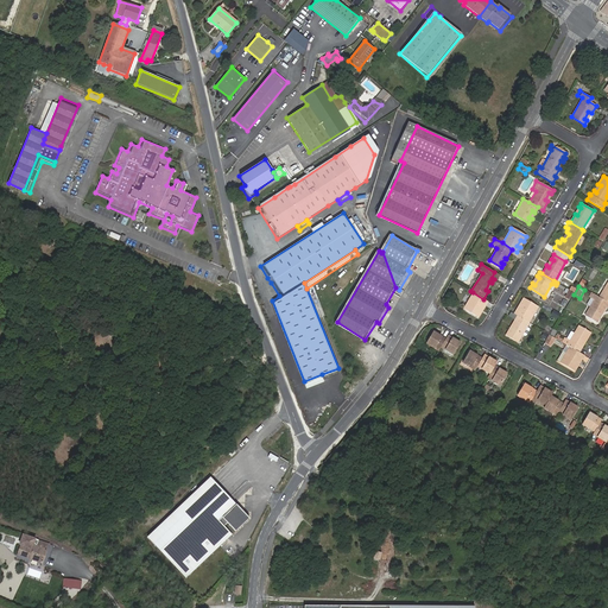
[(483,299),(473,292),(464,309),(479,317),(481,312),(477,311),(482,303),(486,305),(488,302),(483,299)]
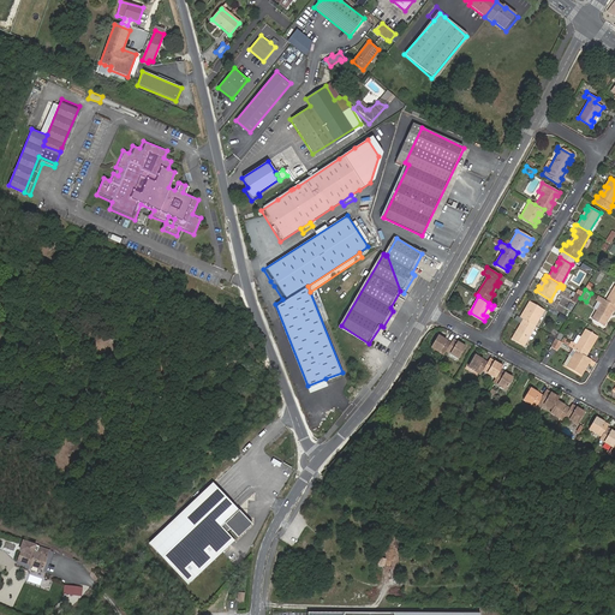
[(614,305),(605,300),(597,296),(595,299),(601,304),(592,317),(604,326),(607,321),(604,320),(608,312),(610,315),(614,306),(614,305)]
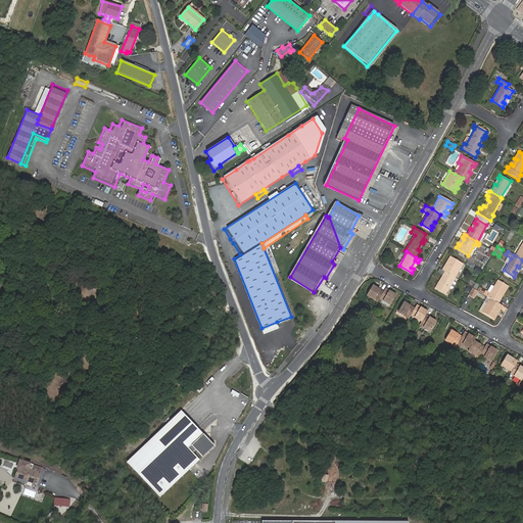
[(444,266),(442,270),(444,271),(455,277),(463,264),(450,256),(448,259),(450,262),(447,267),(444,266)]
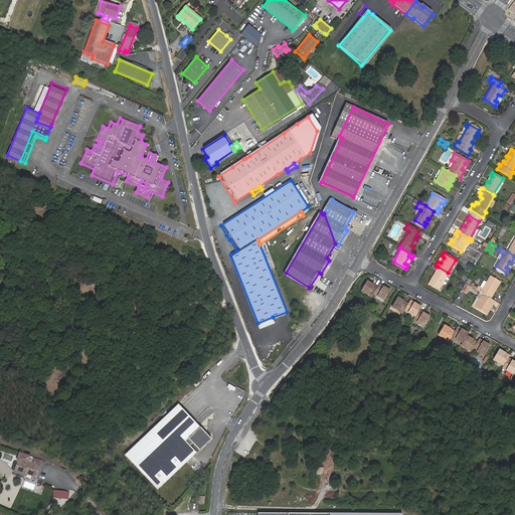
[(448,273),(438,267),(435,274),(436,275),(433,281),(431,280),(428,284),(439,289),(446,278),(448,273)]
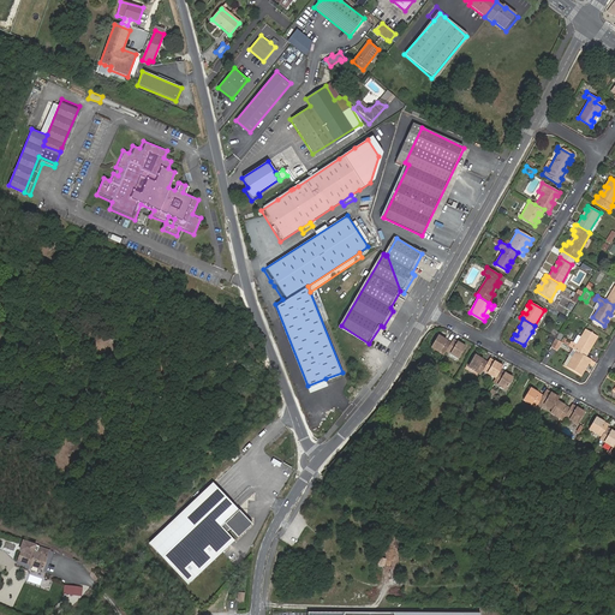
[(575,350),(586,356),(590,348),(589,347),(592,341),(595,341),(597,336),(585,329),(581,336),(577,345),(573,342),(571,341),(567,345),(573,347),(575,350)]
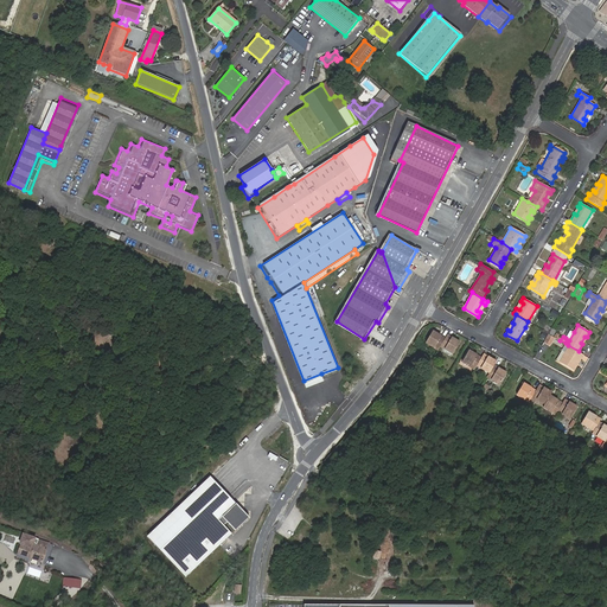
[(426,343),(438,350),(440,346),(445,337),(433,331),(426,343)]
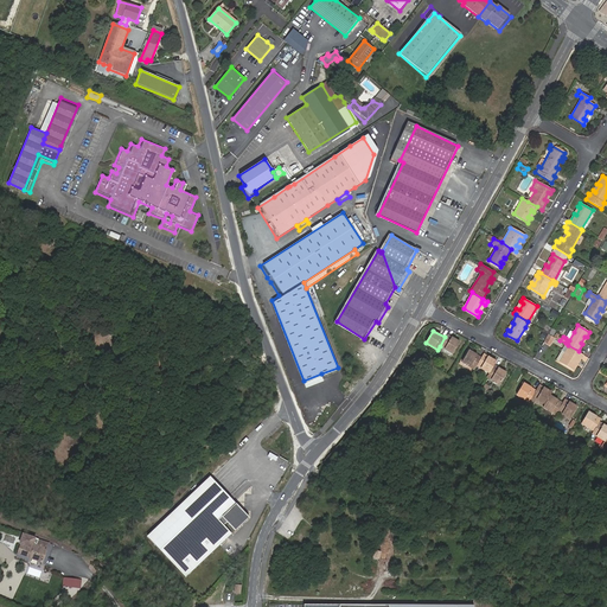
[(554,337),(548,333),(544,340),(550,344),(554,337)]
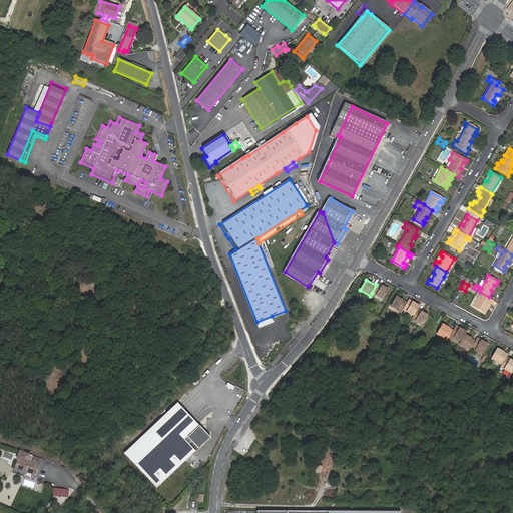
[(389,289),(378,283),(376,285),(372,293),(383,299),(389,289)]
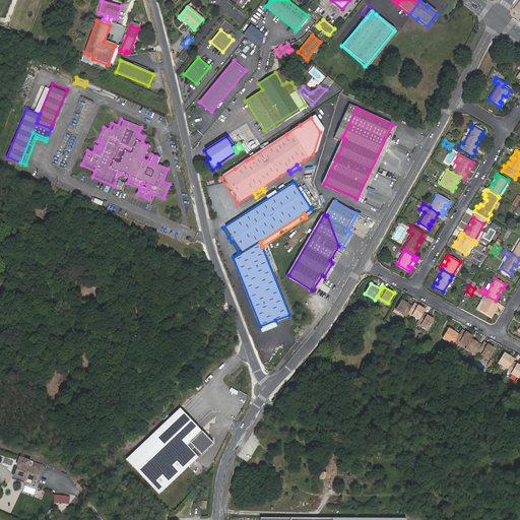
[(484,294),(476,308),(479,309),(486,296),(484,294)]
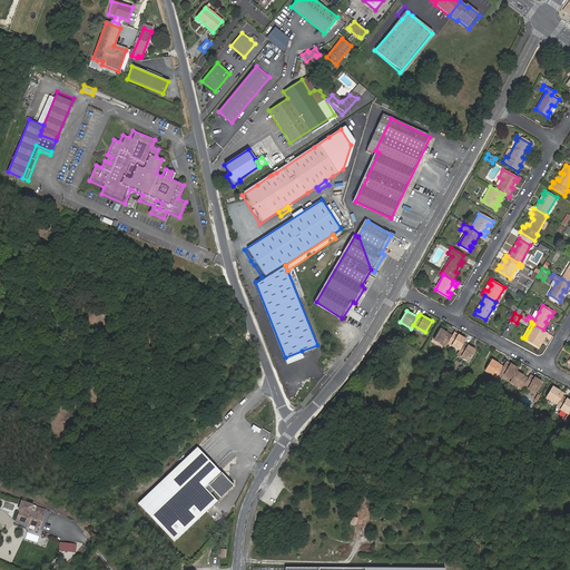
[(544,336),(548,332),(543,330),(533,324),(526,338),(539,347),(541,343),(538,342),(542,335),(544,336)]
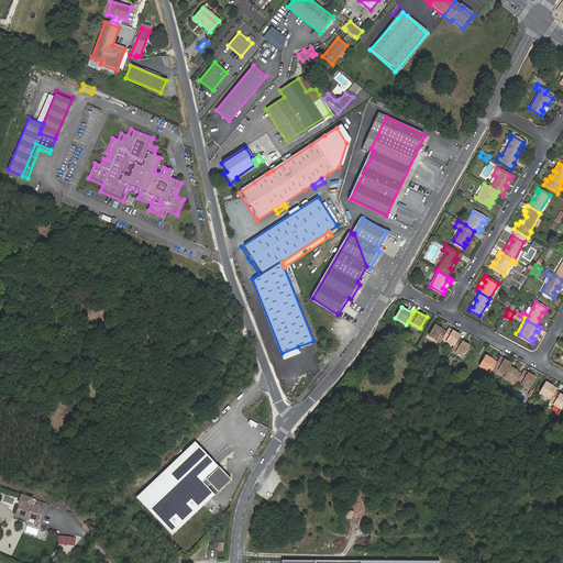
[(428,337),(440,343),(442,339),(446,331),(434,324),(428,337)]
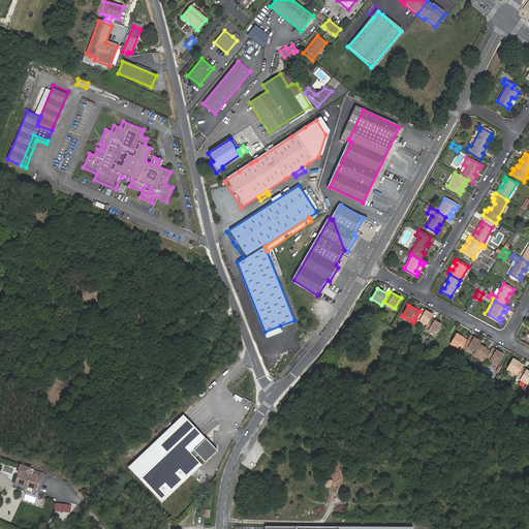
[(432,315),(421,308),(419,311),(415,318),(427,325),(430,319),(432,315)]
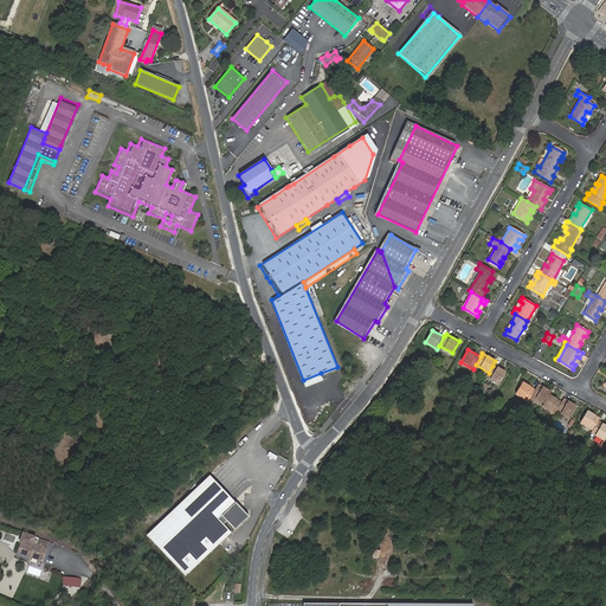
[(489,373),(487,376),(498,384),(504,372),(492,366),(489,373)]
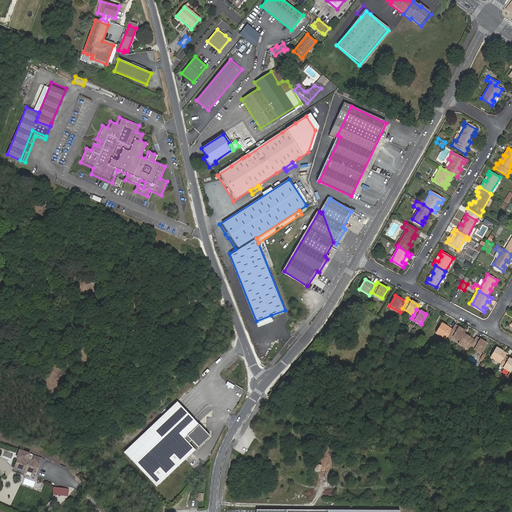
[(271,315),(256,321),(258,325),(272,320),(271,315)]
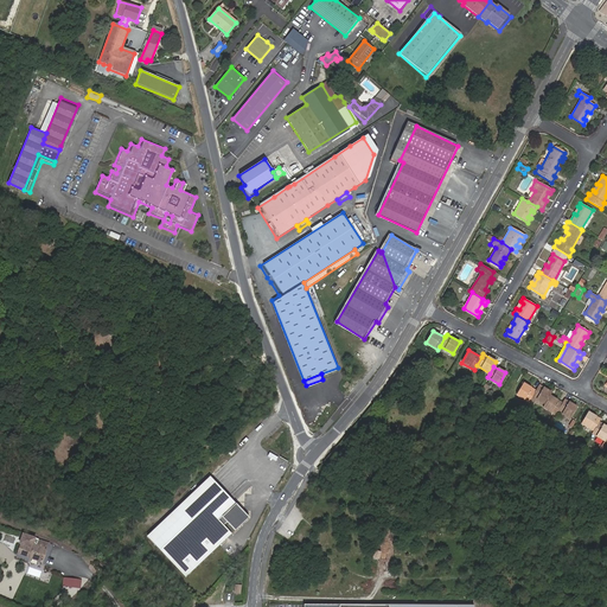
[(536,390),(529,401),(534,403),(535,402),(536,398),(544,403),(550,395),(555,387),(542,379),(536,390)]
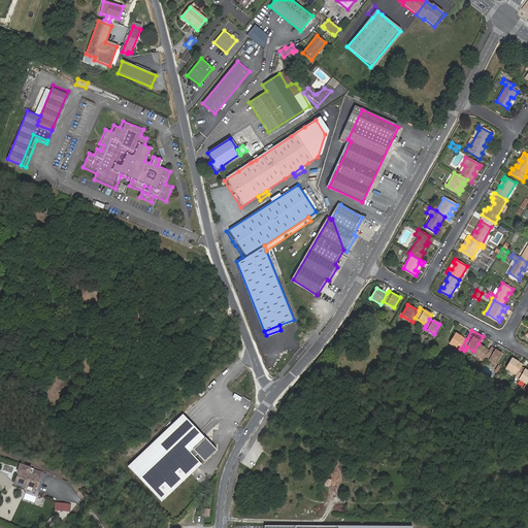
[(449,342),(460,349),(466,339),(455,333),(449,342)]
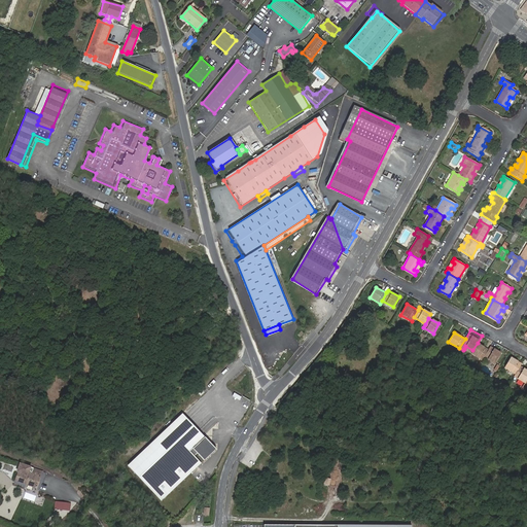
[(472,350),(471,353),(483,359),(484,357),(489,349),(478,343),(472,350)]
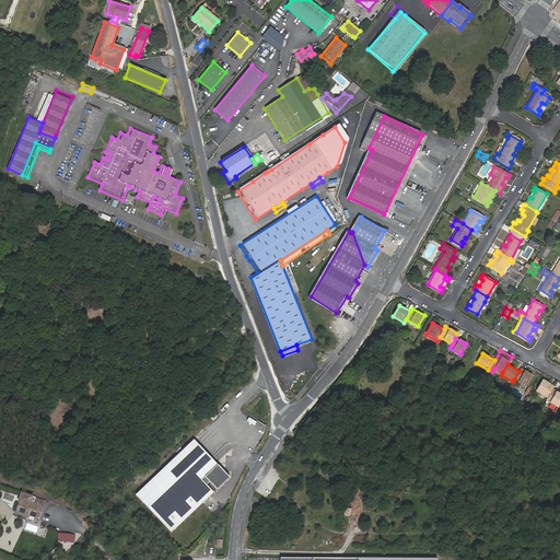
[(521,369),(520,371),(514,380),(525,385),(532,375),(521,369)]
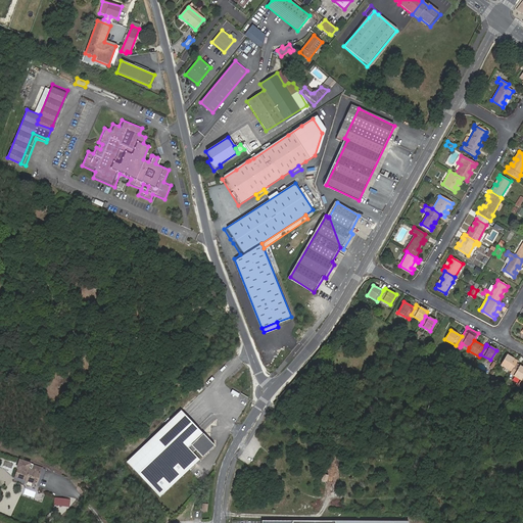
[(512,371),(516,363),(518,361),(507,354),(501,365),(512,371)]
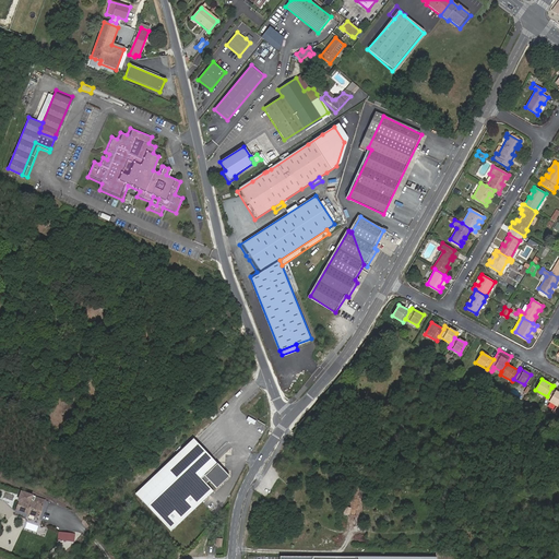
[(545,399),(558,407),(558,391),(551,388),(547,396),(545,399)]
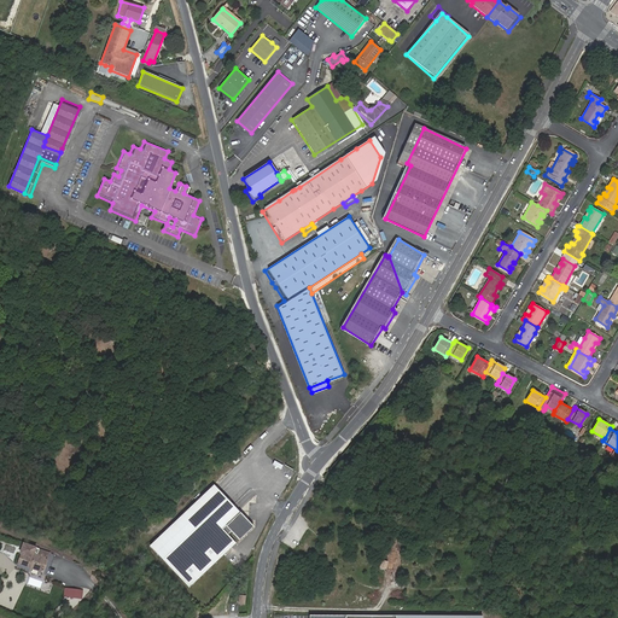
[(214,485),(209,489),(235,517),(239,513),(214,485)]
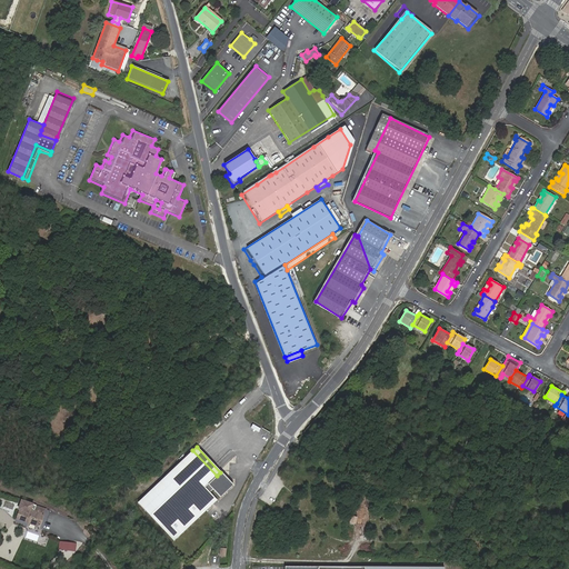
[(192,450),(138,501),(175,539),(216,500),(208,492),(212,489),(219,497),(232,485),(225,477),(220,472),(217,476),(192,450)]
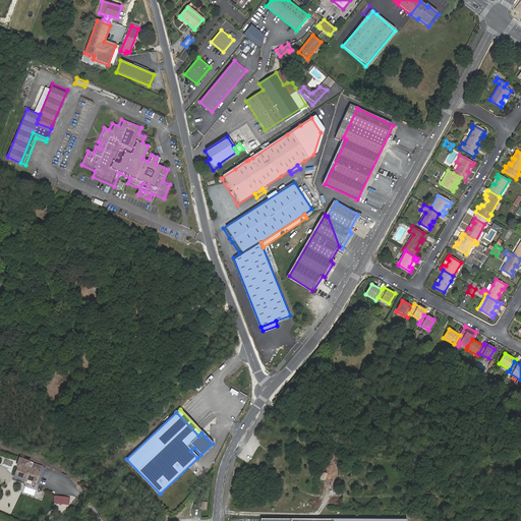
[(18,456),(15,466),(17,467),(14,475),(37,483),(43,465),(18,456)]
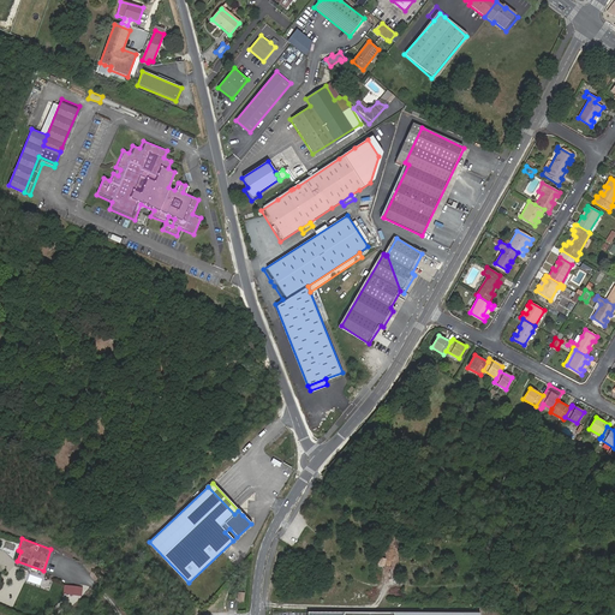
[(64,585),(64,595),(82,596),(83,586),(64,585)]
